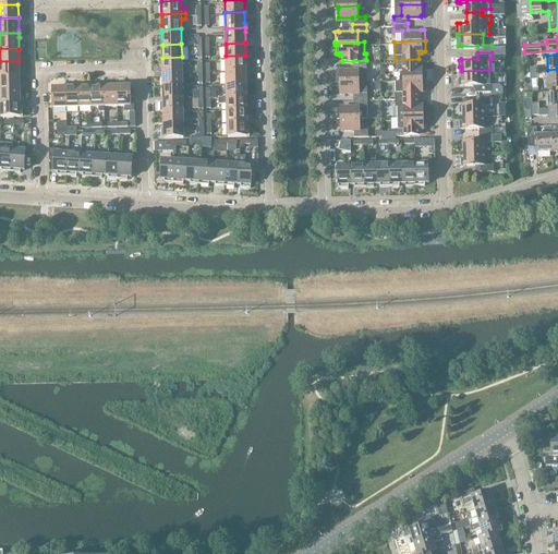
[(226,56),(227,69),(245,69),(245,56),(226,56)]
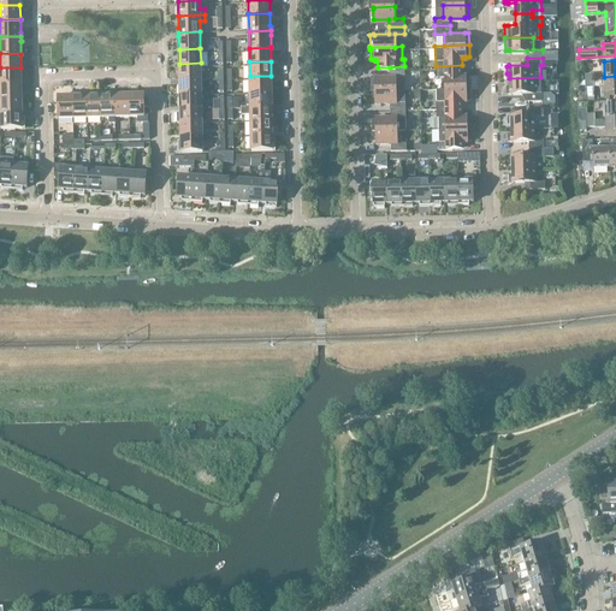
[(179,64),(179,78),(201,77),(201,63),(179,64)]
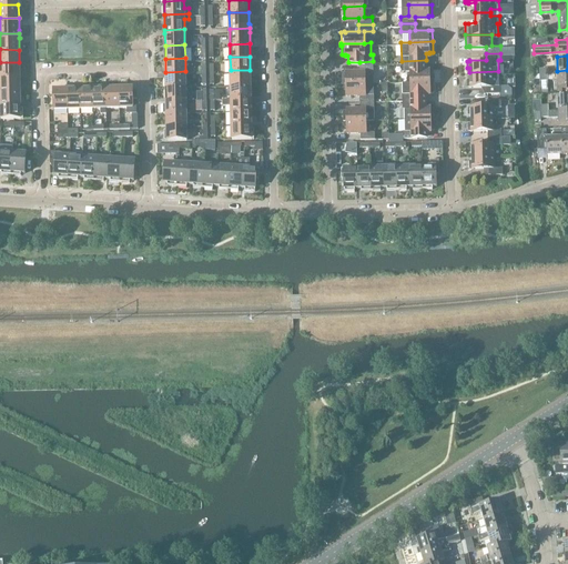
[(426,67),(426,60),(402,61),(402,68),(409,68),(411,79),(434,79),(434,77),(433,77),(433,68),(429,68),(429,67),(426,67)]
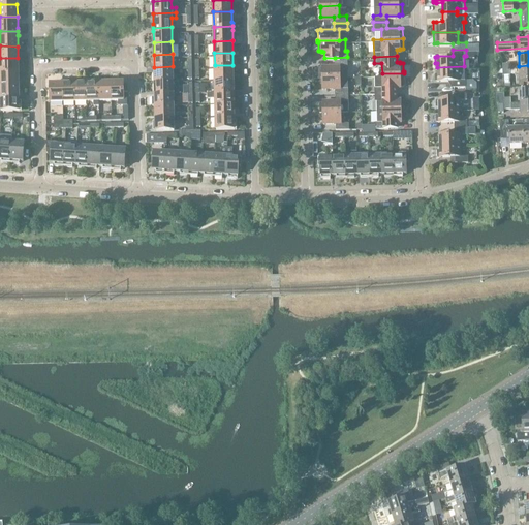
[(321,73),(321,75),(340,74),(340,64),(347,64),(347,57),(335,58),(335,64),(321,64),(321,73)]
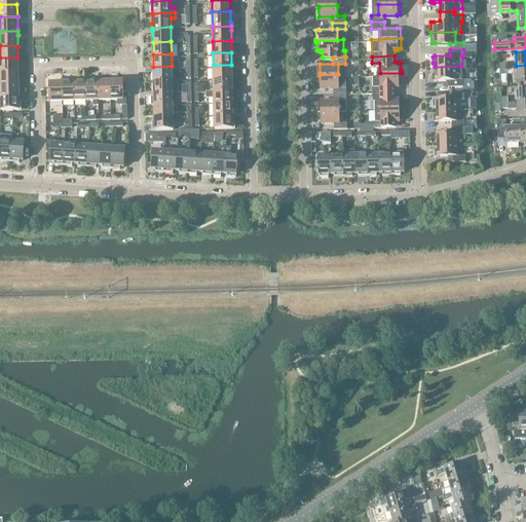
[(0,58),(0,67),(0,71),(19,70),(17,58),(0,58)]
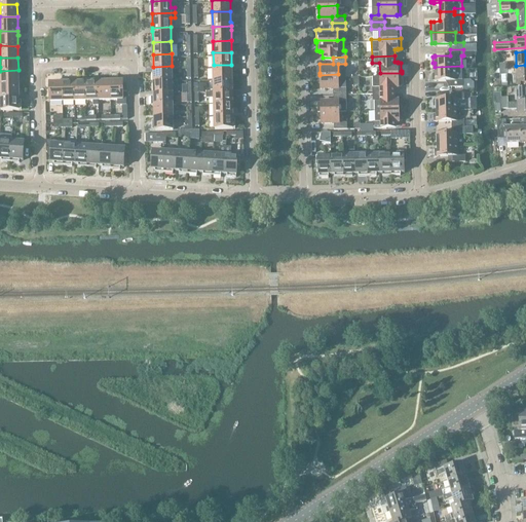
[(214,65),(214,77),(232,77),(231,65),(214,65)]
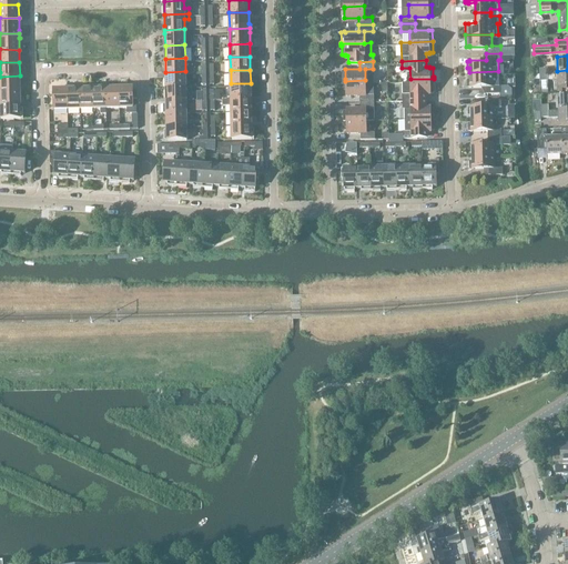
[(567,70),(557,71),(558,84),(567,84),(567,70)]
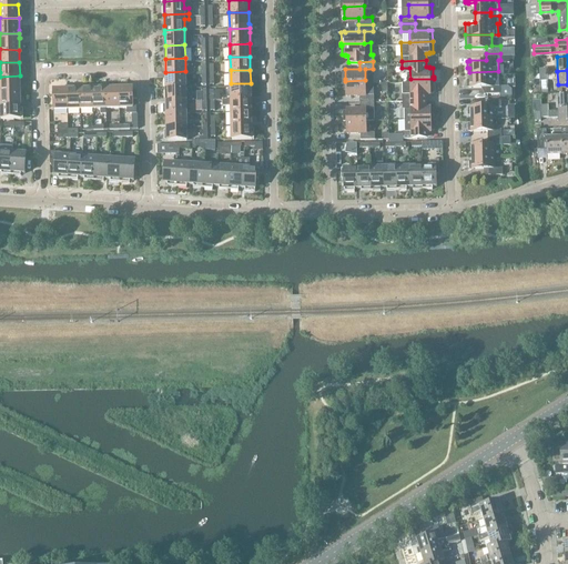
[(165,72),(166,84),(185,84),(185,71),(165,72)]
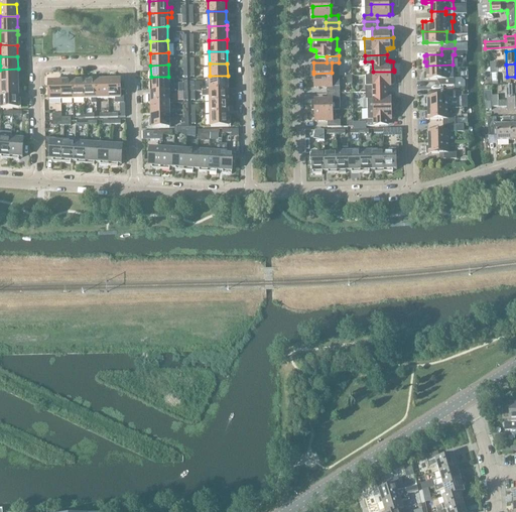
[(455,82),(455,76),(453,76),(453,65),(426,66),(426,70),(425,70),(425,76),(426,76),(426,77),(441,76),(442,82),(455,82)]
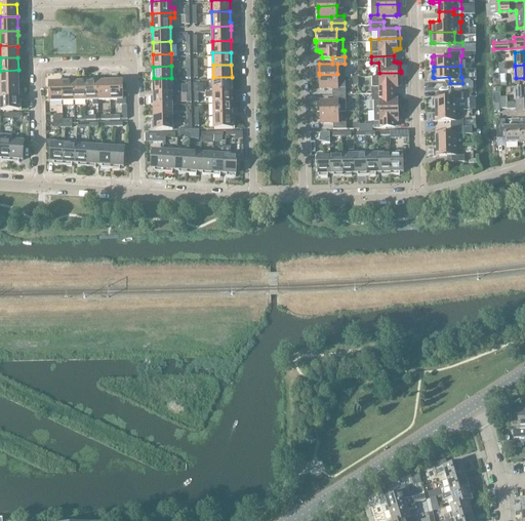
[(0,71),(0,82),(18,82),(18,70),(0,71)]
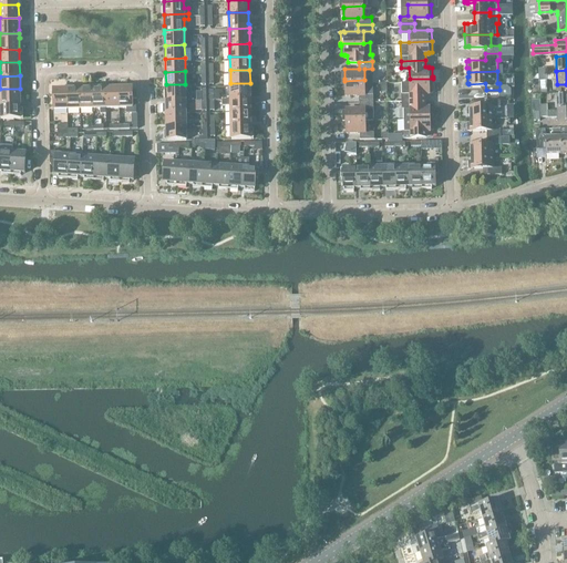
[(401,98),(426,98),(425,91),(429,91),(429,90),(433,90),(432,81),(433,81),(433,79),(410,79),(401,80),(402,91),(401,91),(401,98)]
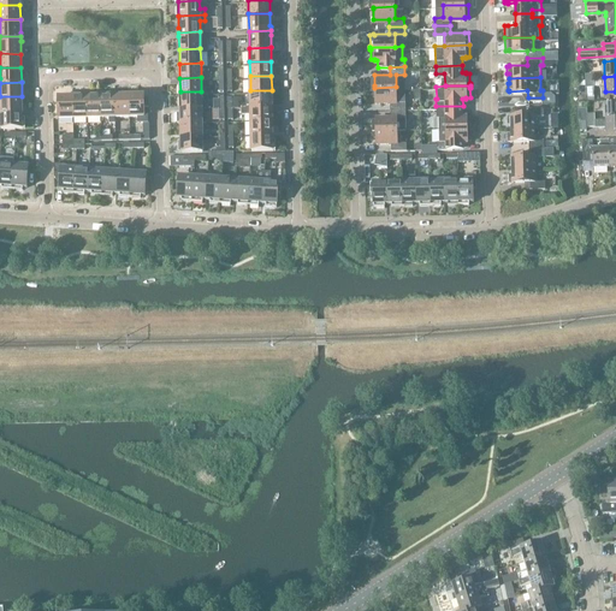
[(390,100),(390,107),(406,107),(406,99),(396,99),(396,87),(374,88),(374,89),(375,89),(375,100),(390,100)]
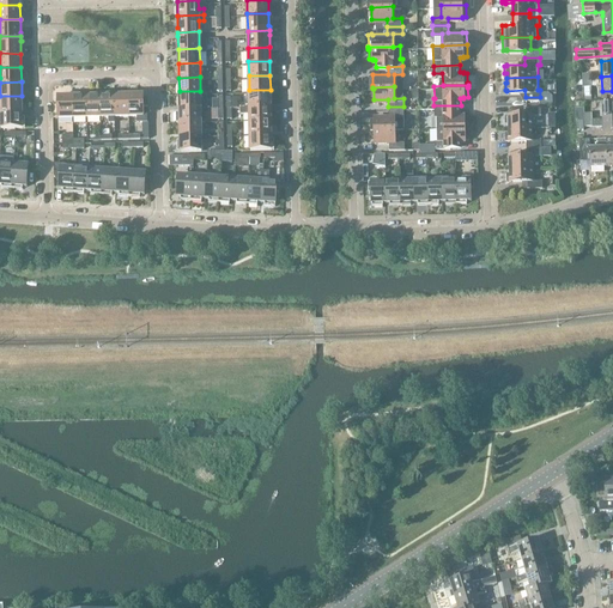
[(249,90),(249,104),(271,103),(271,90),(249,90)]
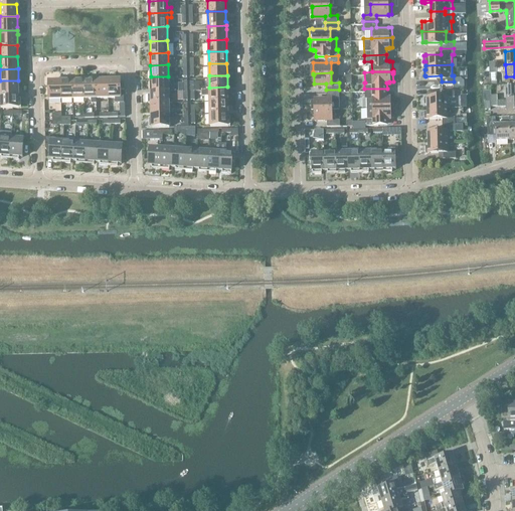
[(96,77),(97,95),(109,95),(108,76),(96,77)]
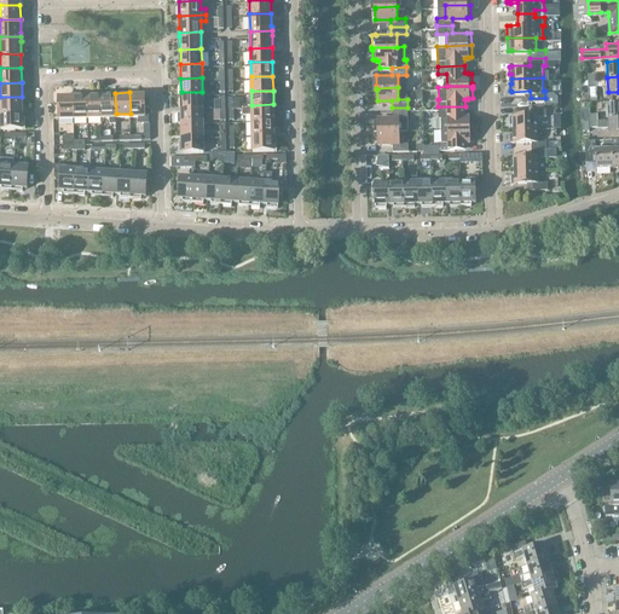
[(145,111),(144,94),(144,92),(129,92),(131,114),(139,114),(139,120),(149,120),(149,111),(145,111)]
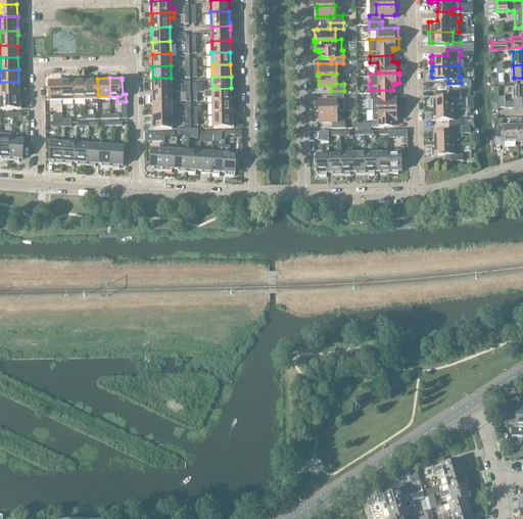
[(153,78),(153,90),(171,90),(171,78),(153,78)]
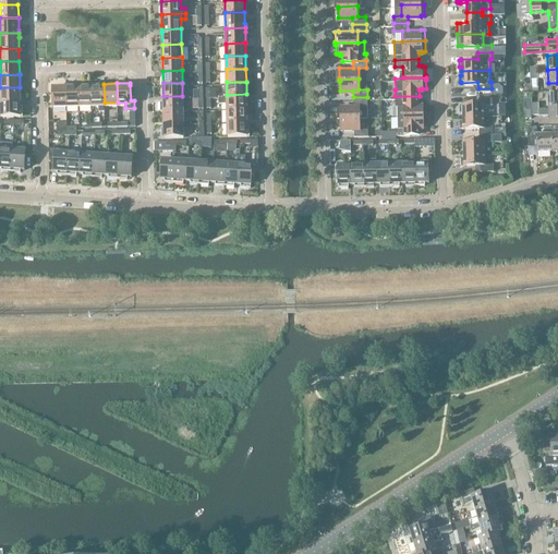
[(79,104),(79,84),(65,85),(67,104),(79,104)]
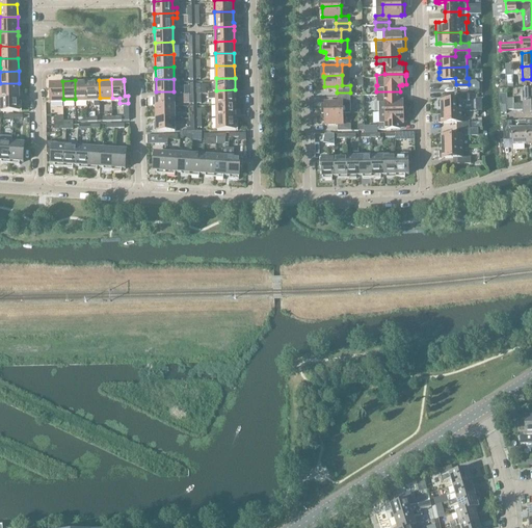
[(75,99),(87,99),(87,80),(75,80),(75,99)]
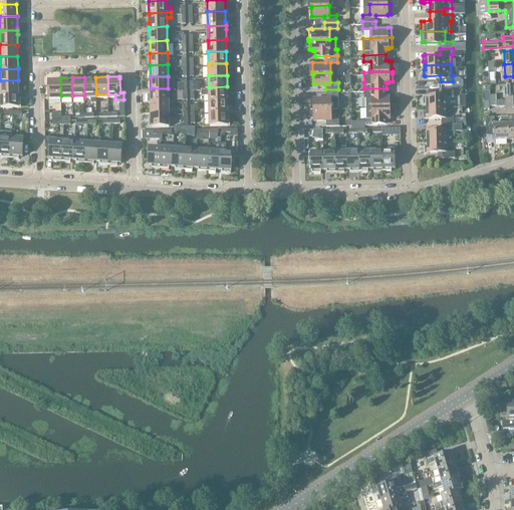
[(91,99),(95,99),(96,99),(96,94),(95,77),(84,77),(84,95),(90,94),(91,99)]
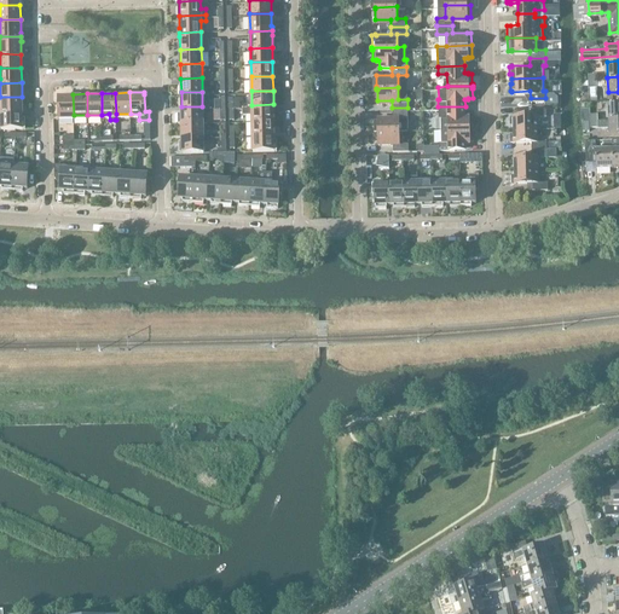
[(73,94),(58,94),(59,115),(74,115),(73,94)]
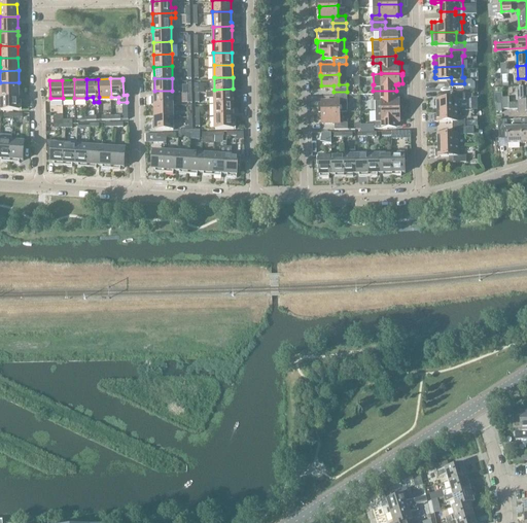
[(0,82),(1,95),(19,95),(19,82),(0,82)]
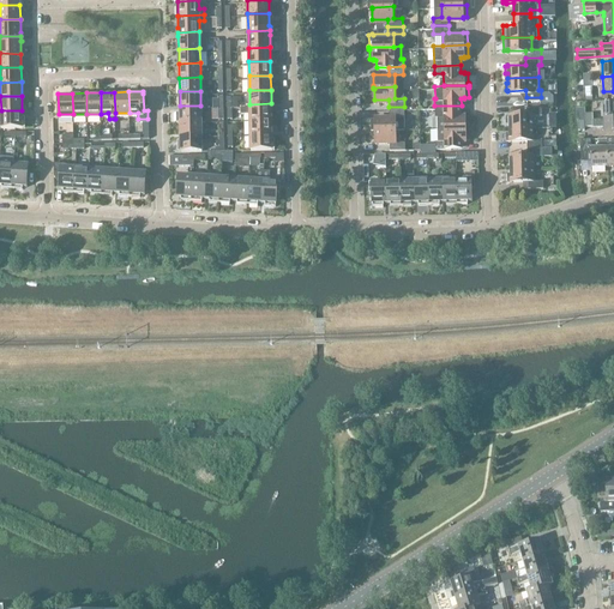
[(613,100),(603,101),(603,115),(613,115),(613,100)]
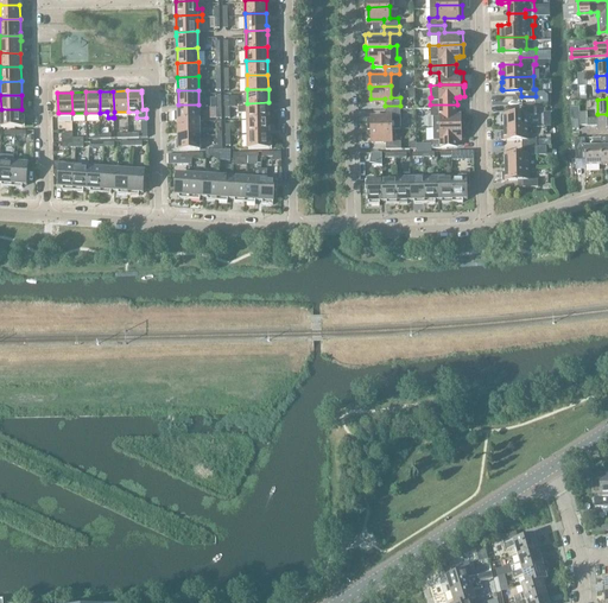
[(239,109),(247,109),(247,118),(268,116),(268,102),(247,103),(239,103),(239,109)]
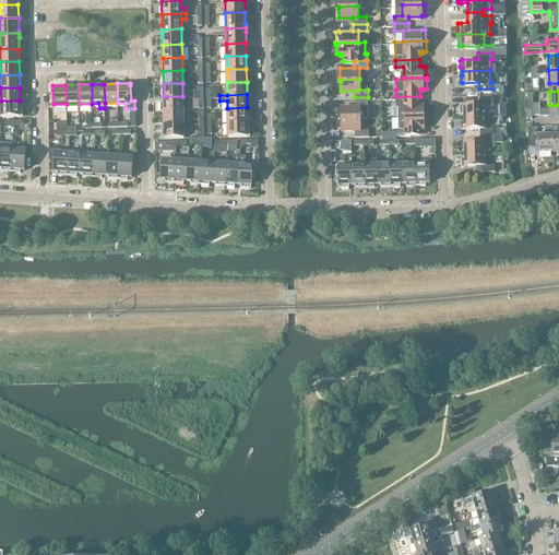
[(463,109),(463,115),(485,114),(485,103),(494,103),(494,95),(479,95),(479,102),(463,103),(461,103),(461,109),(463,109)]
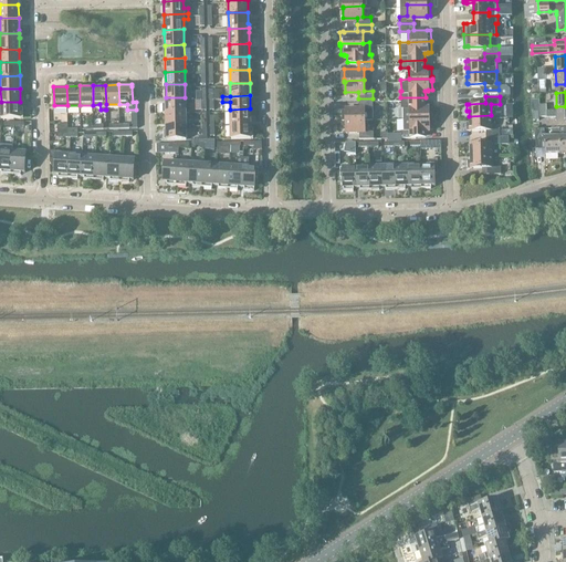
[(166,111),(186,111),(189,110),(189,97),(185,97),(166,97),(166,101),(164,101),(164,111),(166,111)]
